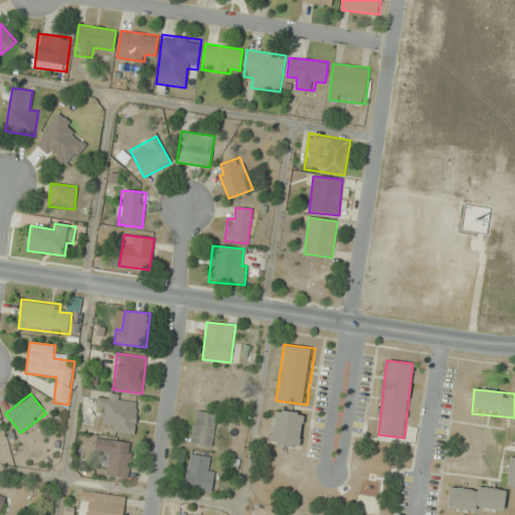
[(104,409),(103,423),(113,424),(112,433),(136,435),(138,401),(120,400),(121,394),(110,394),(109,398),(97,397),(96,408),(104,409)]
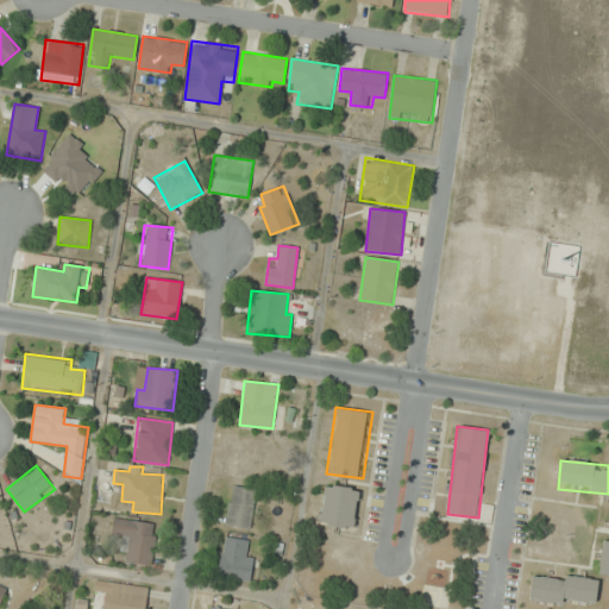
[(359,488),(324,484),(319,526),(355,529),(359,488)]
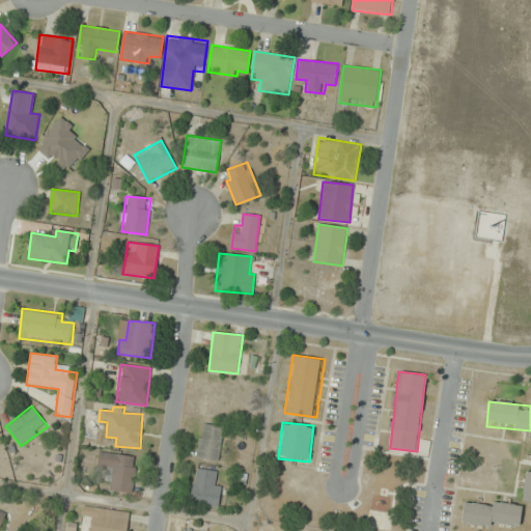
[(196,457),(218,462),(224,427),(203,423),(196,457)]
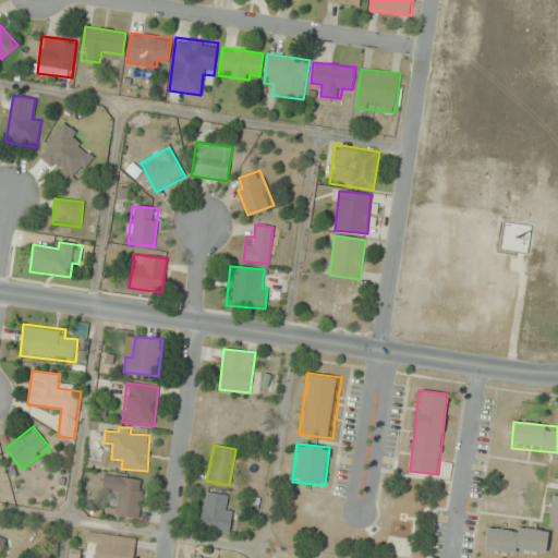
[(145,481),(105,474),(102,490),(112,492),(110,505),(118,506),(116,514),(140,518),(145,481)]
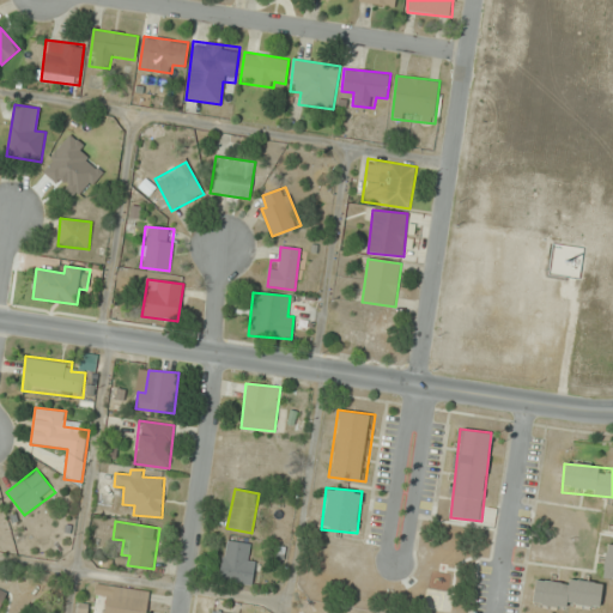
[(255,558),(248,557),(249,544),(225,540),(219,580),(253,584),(255,558)]
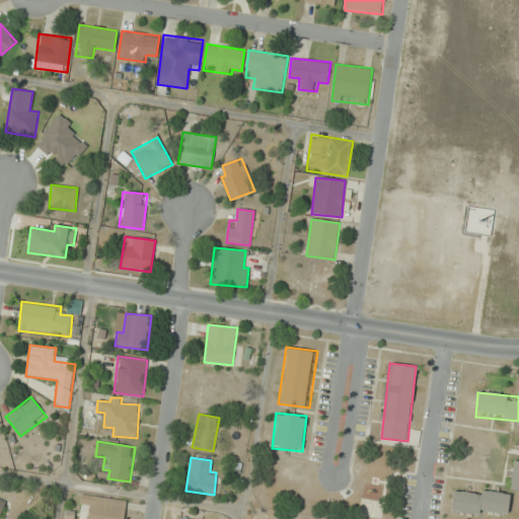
[(511,495),(454,488),(451,510),(508,517),(511,495)]
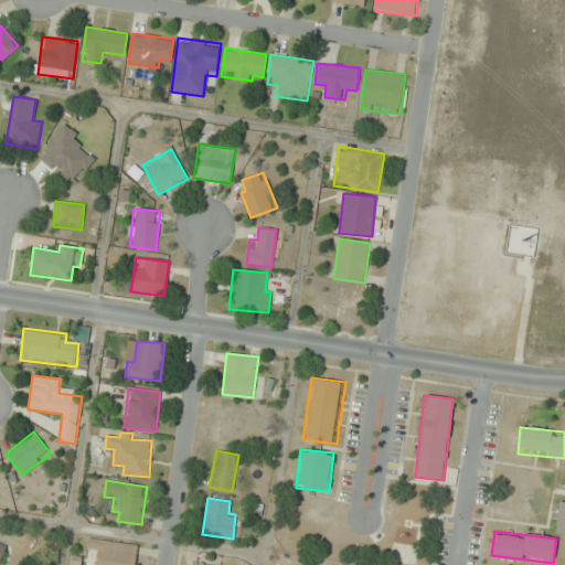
[(136,564),(138,543),(89,539),(88,547),(98,548),(96,564),(136,564)]
